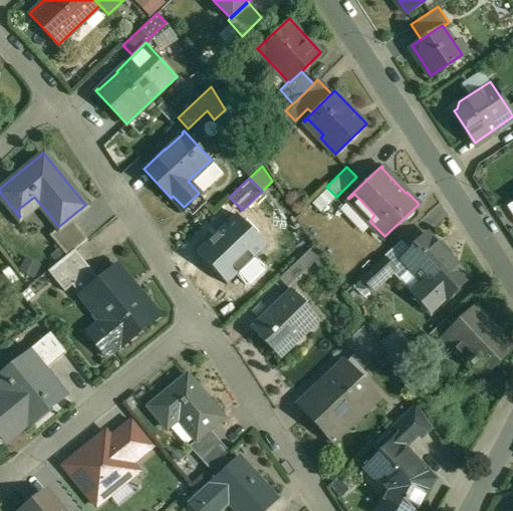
[(236,214),(197,250),(227,281),(265,244),(236,214)]
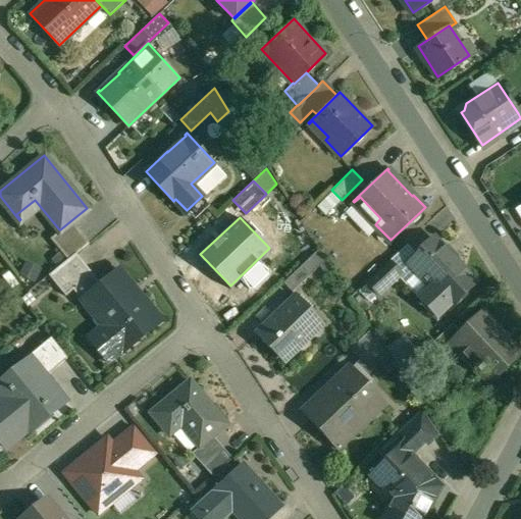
[(71,220),(60,229),(59,229),(50,237),(67,258),(75,252),(88,241),(71,220)]
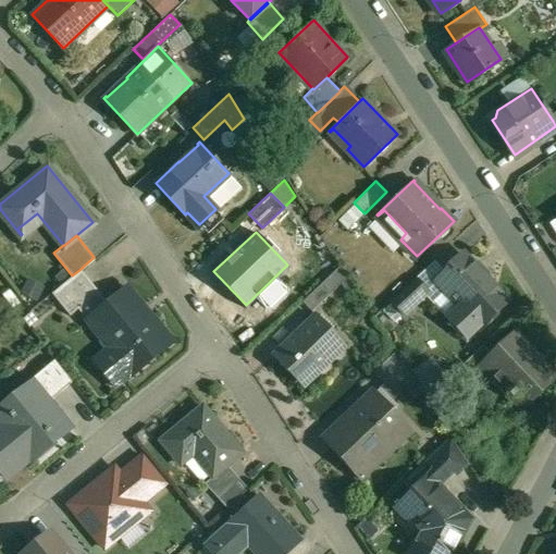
[(464,253),(436,279),(471,316),(498,290),(464,253)]
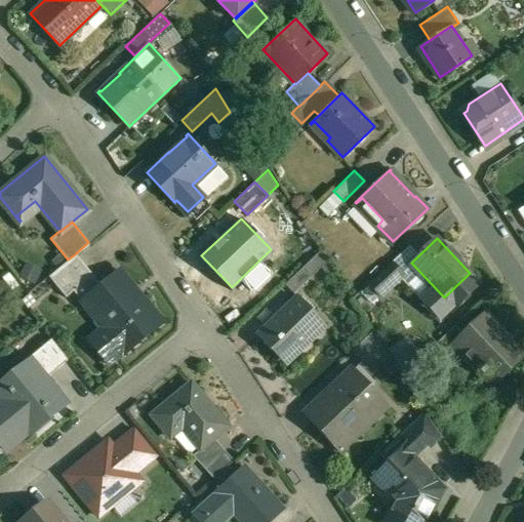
[(320,249),(285,283),(293,292),(321,266),(327,275),(334,271),(320,249)]
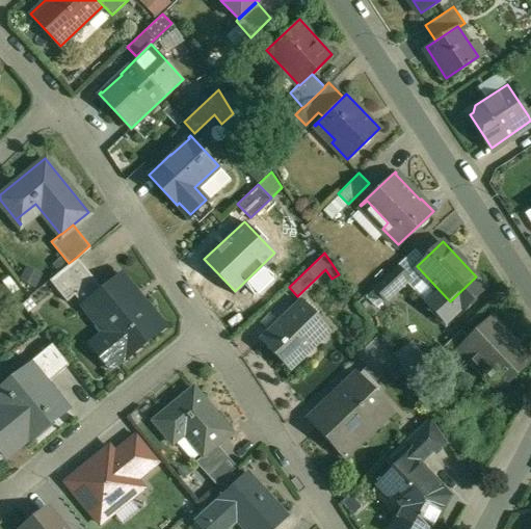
[(102,287),(77,257),(69,263),(54,274),(71,294),(65,298),(67,300),(75,294),(82,303),(87,299),(102,287)]
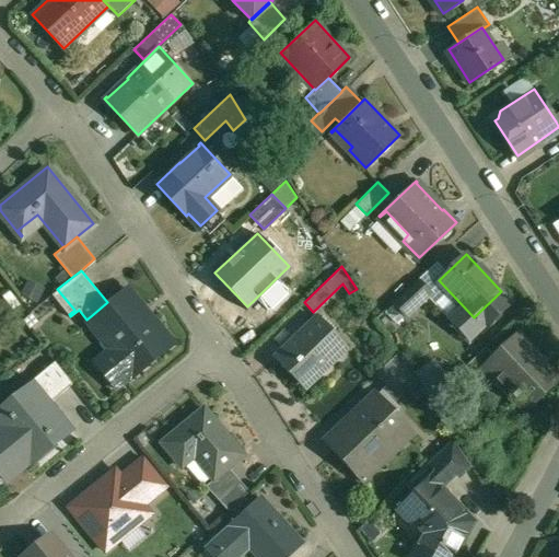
[(417,277),(394,299),(408,314),(431,292),(417,277)]
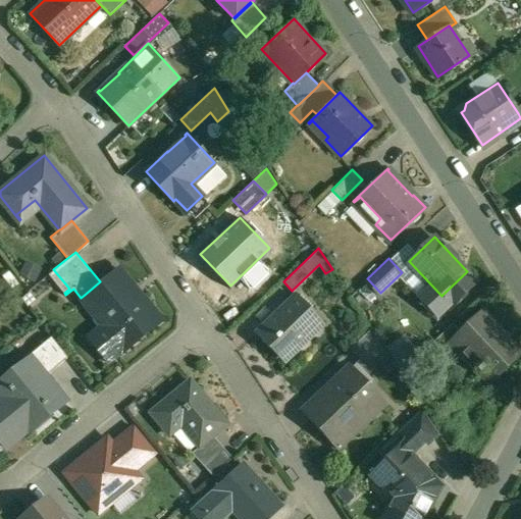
[(161,319),(118,267),(100,281),(86,294),(114,328),(95,345),(107,361),(122,349),(123,350),(161,319)]
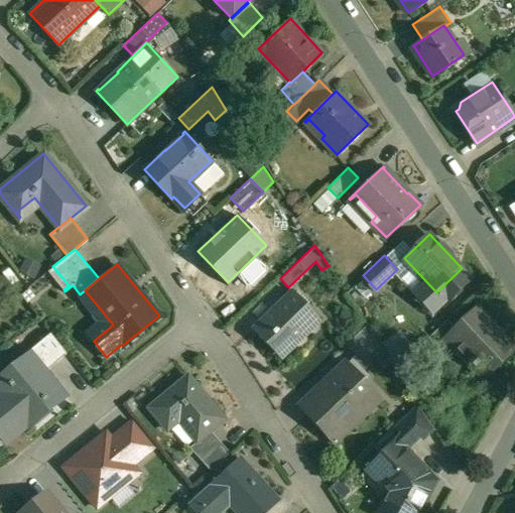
[(292,290),(253,329),(279,357),(281,355),(278,352),(302,329),(305,332),(319,318),(292,290)]
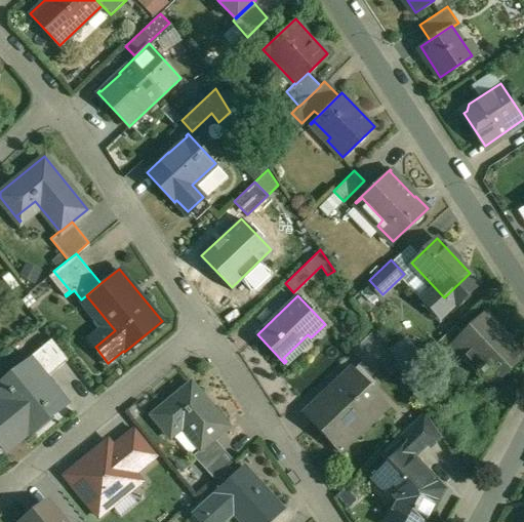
[(464,332),(453,343),(454,344),(492,384),(510,367),(506,363),(520,350),(507,336),(506,336),(495,326),(498,324),(486,311),(464,332)]
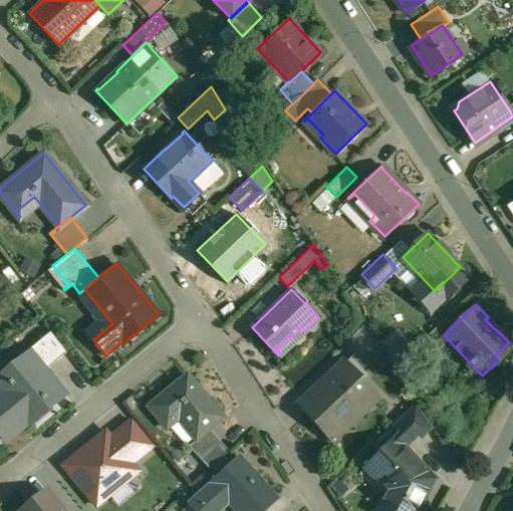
[(446,317),(425,336),(434,345),(445,336),(444,335),(454,325),(446,317)]
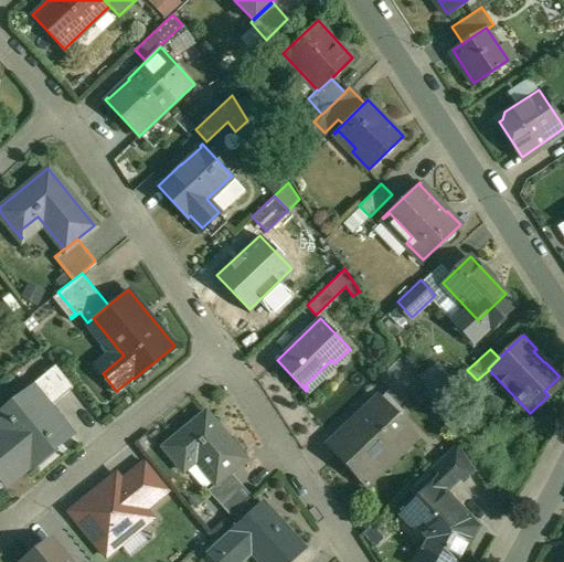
[(401,354),(379,377),(390,388),(410,369),(401,354)]
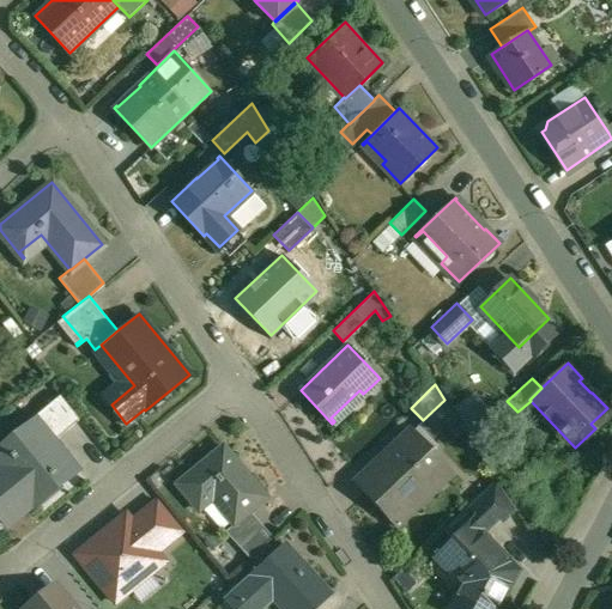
[(60,394),(32,416),(35,420),(36,419),(53,439),(79,418),(60,394)]
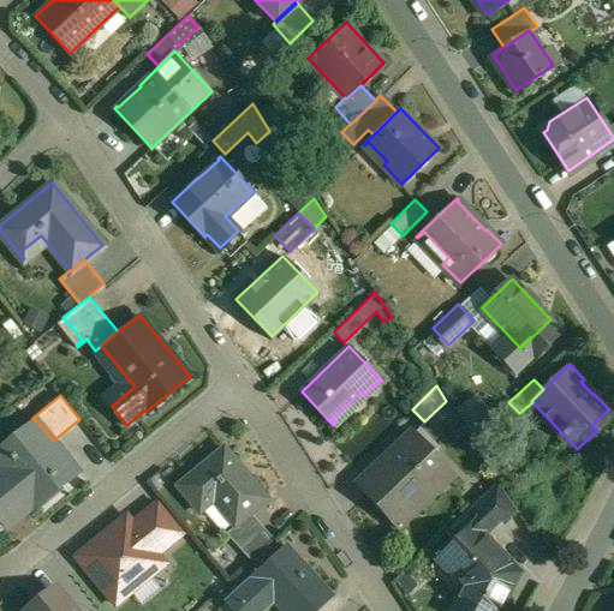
[(35,421),(1,448),(12,461),(0,469),(0,516),(7,526),(35,503),(34,502),(77,469),(53,441),(36,420),(35,421)]
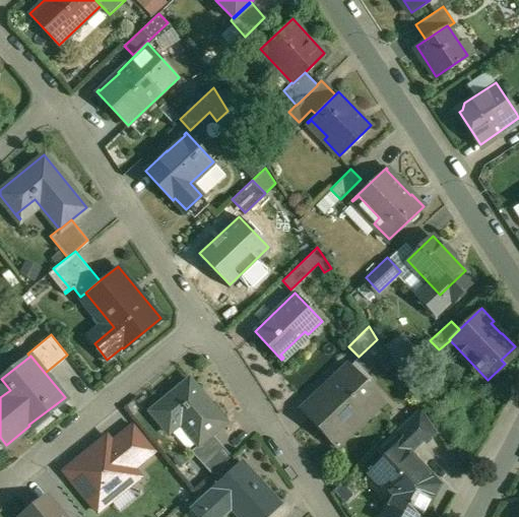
[(383,399),(349,364),(302,409),(335,445),(336,444),(338,447),(353,433),(346,425),(364,408),(369,413),(383,399)]
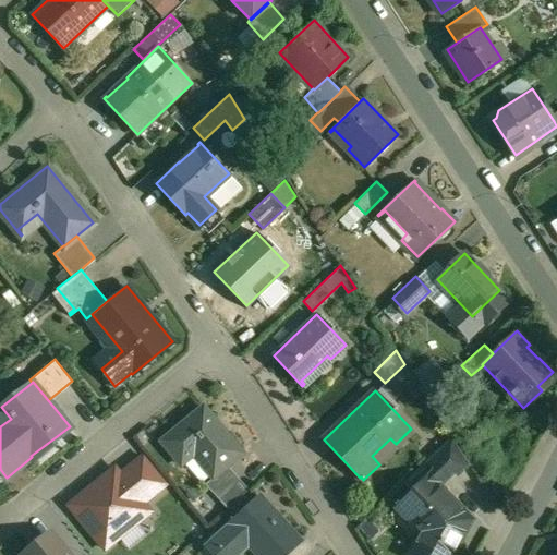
[(241,453),(203,406),(161,439),(173,455),(186,445),(213,477),(241,453)]
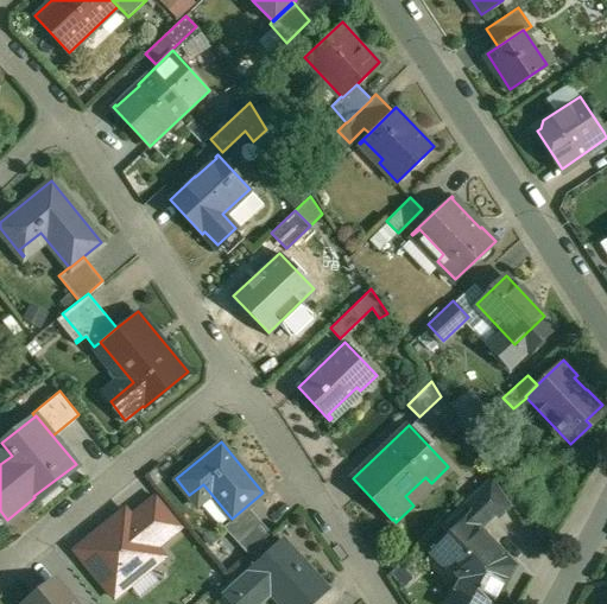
[(492,475),(465,500),(485,521),(495,510),(498,514),(511,503),(492,475)]
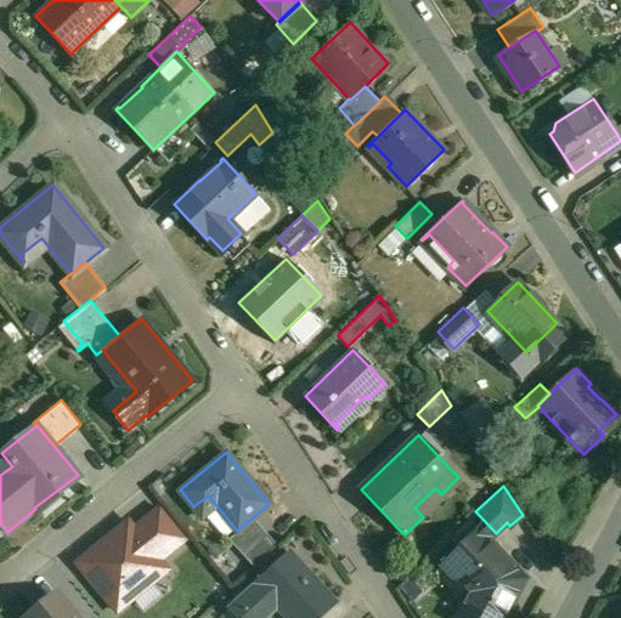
[(157,557),(184,536),(161,505),(133,527),(126,520),(77,560),(116,608),(165,567),(157,557)]
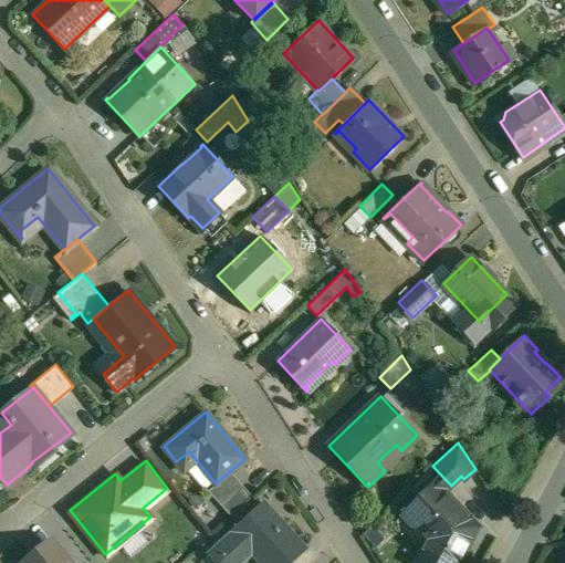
[(436,482),(403,513),(450,562),(464,549),(459,543),(477,525),(436,482)]
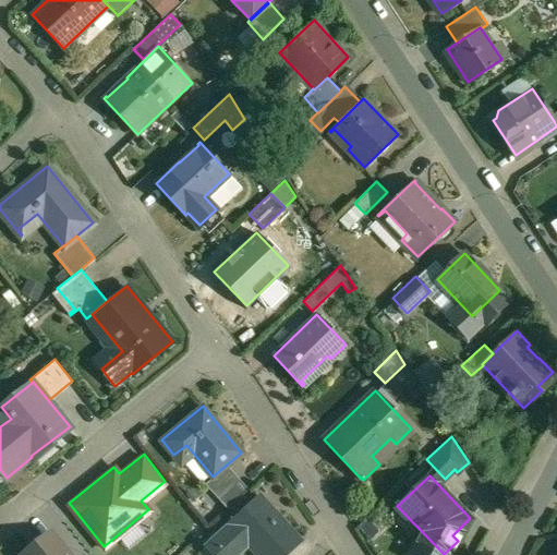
[(238,478),(217,497),(227,508),(247,489),(238,478)]
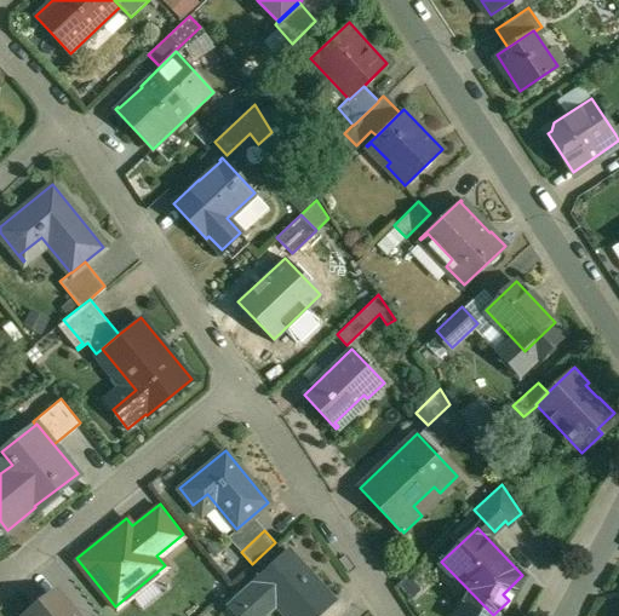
[(333,598),(288,551),(231,603),(233,604),(240,597),(257,615),(262,615),(275,604),(286,615),(314,615),(315,615),(333,598)]
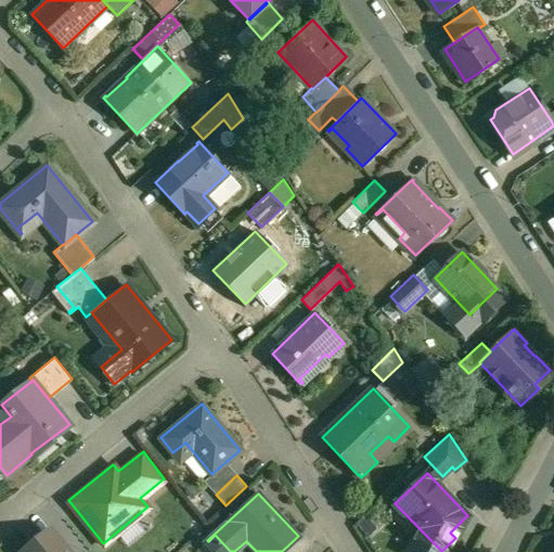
[(73,551),(50,524),(14,551),(73,551)]
